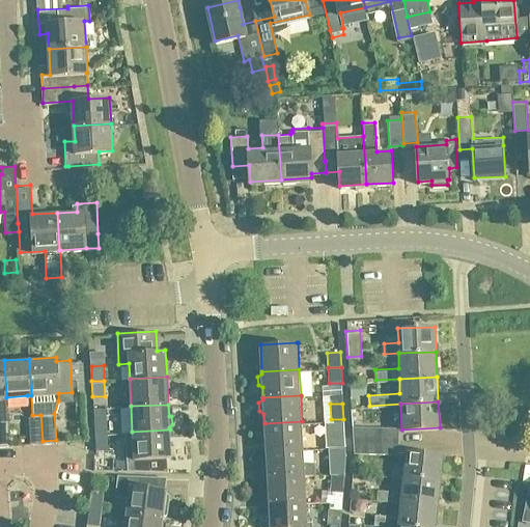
[(32,415),(28,416),(30,442),(43,441),(40,415),(32,415)]
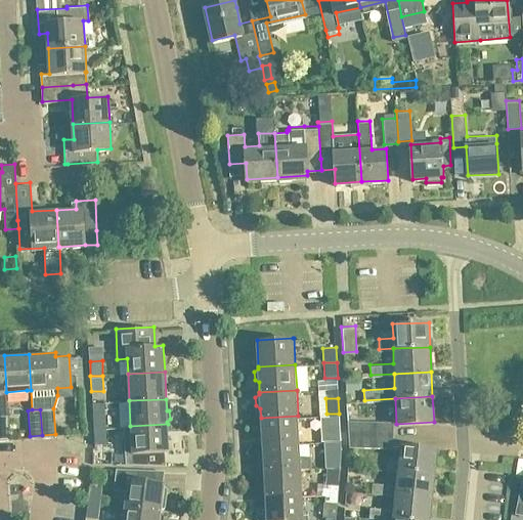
[(0,437),(8,437),(6,412),(0,412),(0,437)]
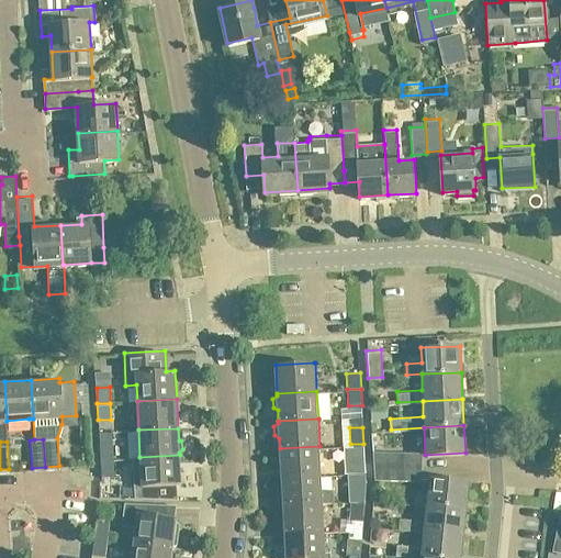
[(100,459),(113,458),(112,442),(99,443),(100,459)]
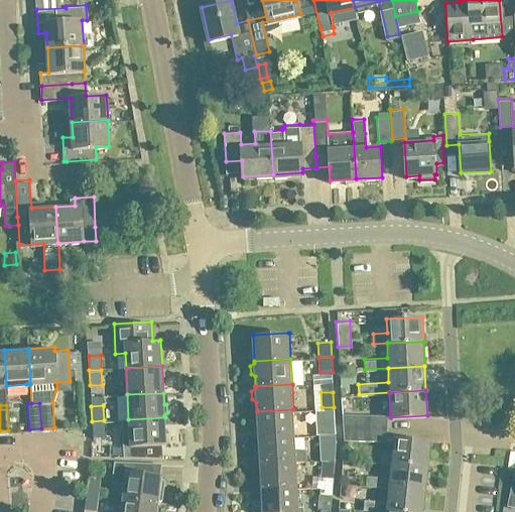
[(335,422),(334,407),(322,407),(323,423),(335,422)]
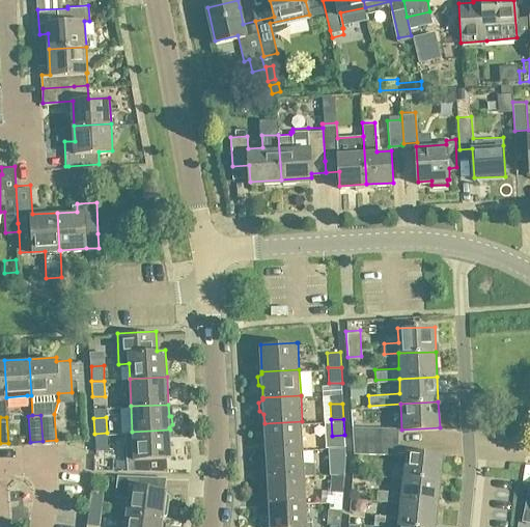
[(303,447),(302,421),(265,423),(266,449),(303,447)]
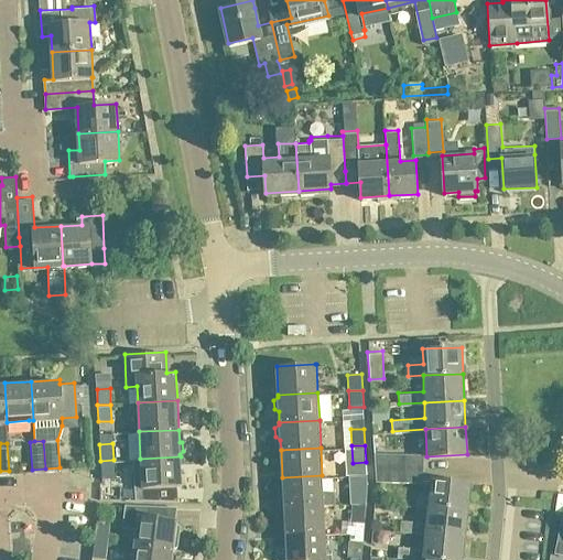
[(375,466),(423,467),(423,453),(374,452),(375,466)]
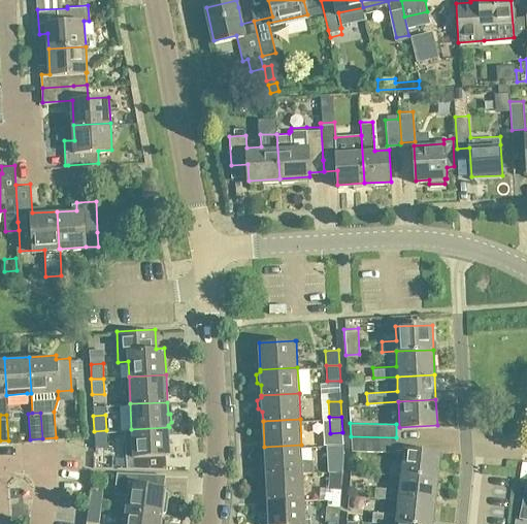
[(131,429),(132,438),(126,443),(125,445),(125,449),(128,453),(132,455),(133,456),(134,466),(166,468),(165,454),(169,454),(170,454),(169,427),(131,429)]
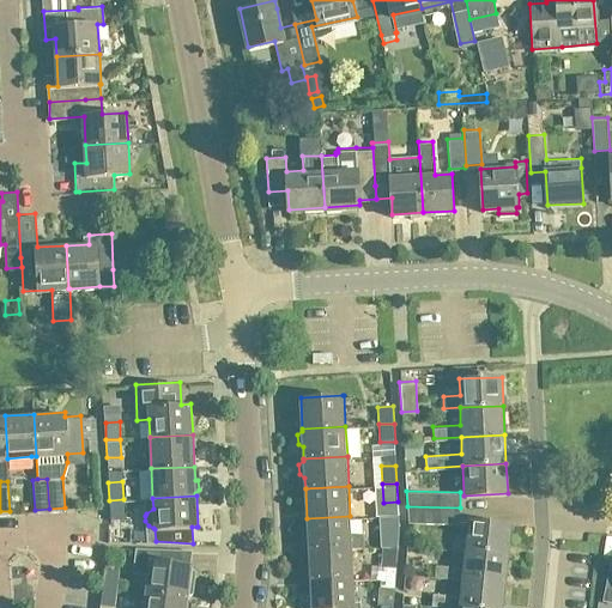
[(125,518),(123,499),(109,500),(110,520),(125,518)]
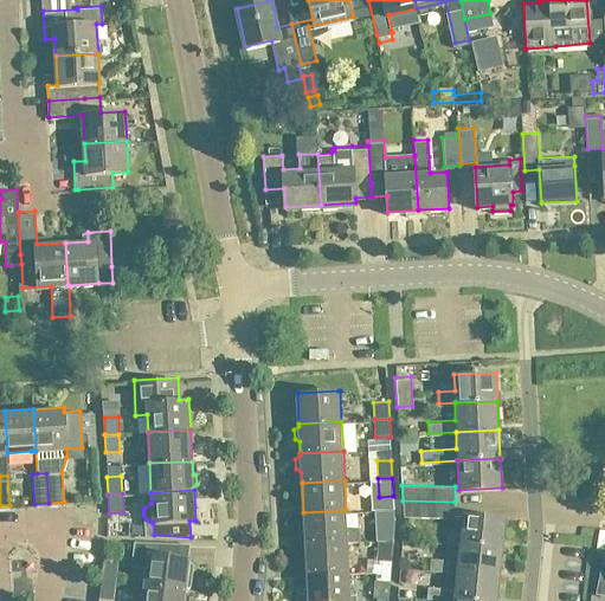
[(454,517),(455,502),(403,501),(403,515),(454,517)]
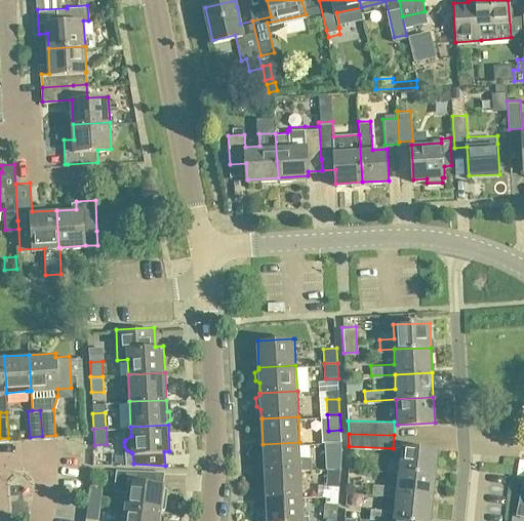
[(299,442),(263,444),(263,446),(259,449),(260,457),(264,461),(264,471),(301,469),(311,468),(311,456),(300,456),(299,442)]
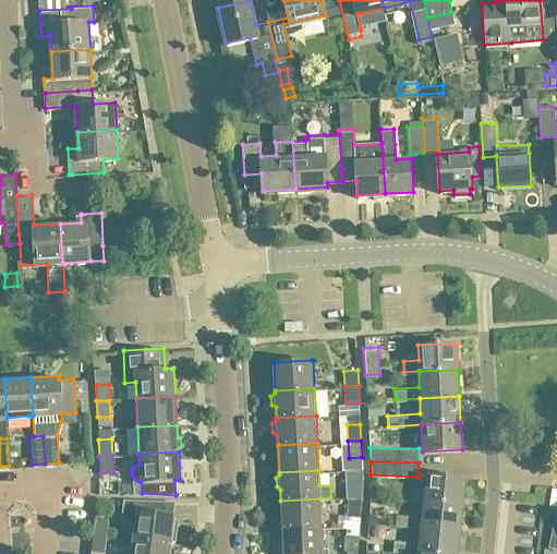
[(426,473),(425,488),(413,488),(411,500),(424,501),(462,505),(464,477),(426,473)]
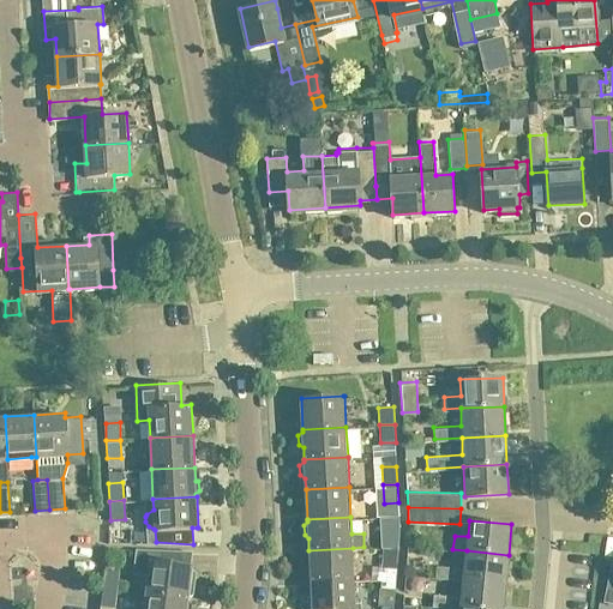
[(385,529),(384,547),(398,548),(400,530),(385,529)]
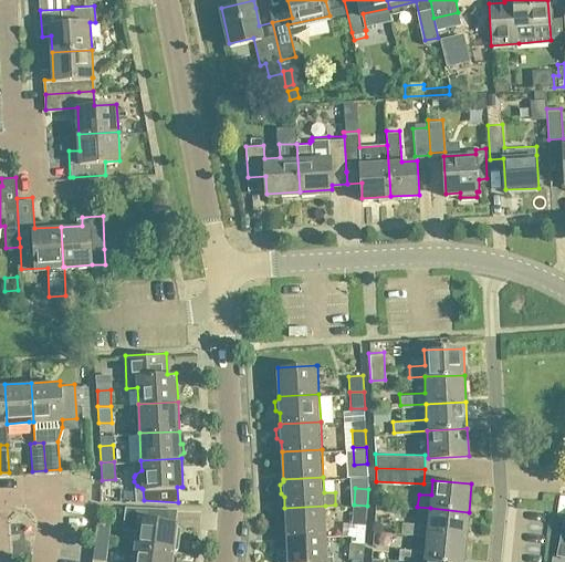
[(367,506),(354,505),(353,521),(366,522),(367,506)]
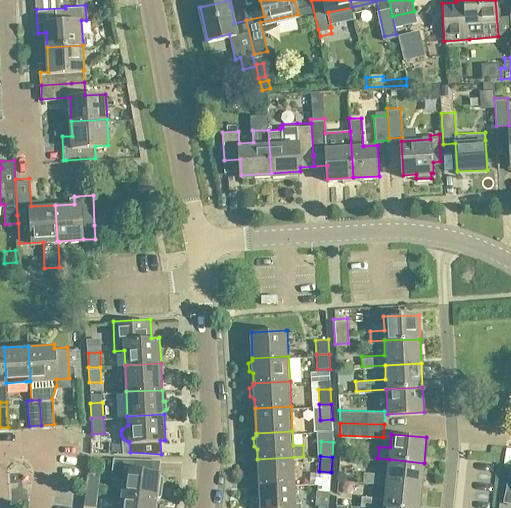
[(160,459),(112,457),(109,478),(123,479),(121,493),(157,498),(157,495),(160,494),(161,487),(159,485),(160,471),(158,471),(160,459)]
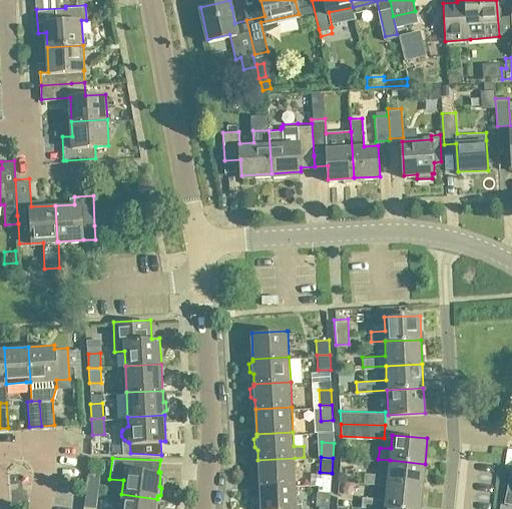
[(296,484),(295,458),(258,460),(260,486),(296,484)]
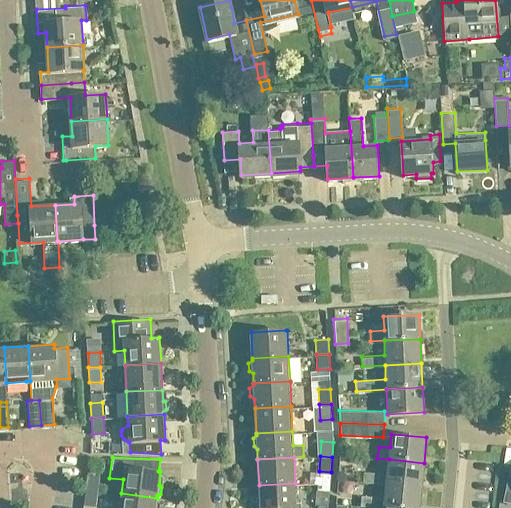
[(387,473),(378,472),(363,471),(363,481),(377,482),(386,483),(390,483),(421,487),(424,463),(389,459),(387,473)]
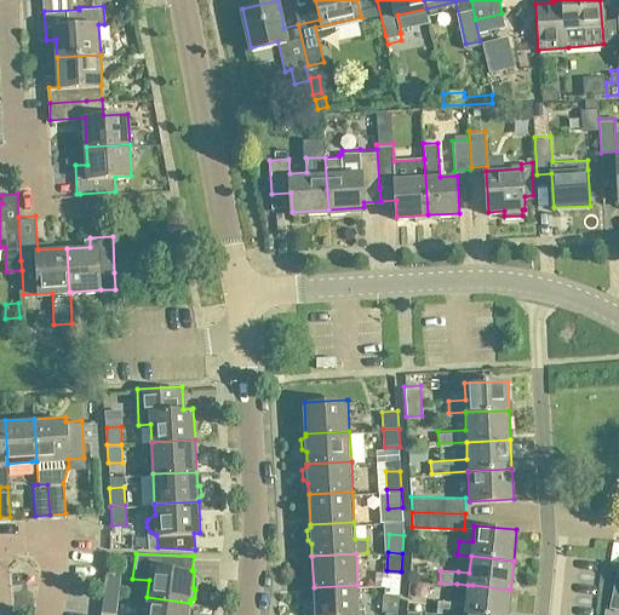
[(103,592),(116,593),(119,575),(105,573),(103,592)]
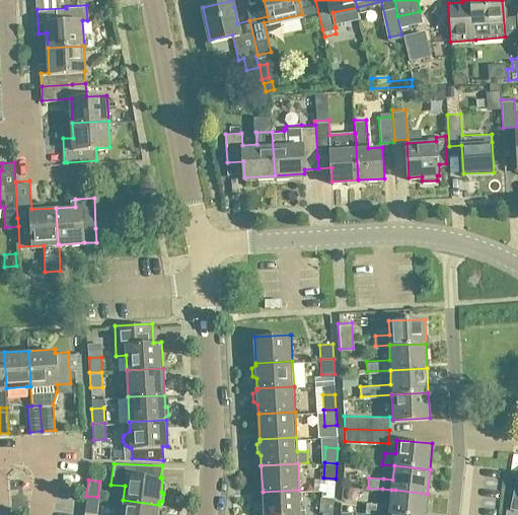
[(300,514),(299,490),(263,492),(263,514),(300,514)]
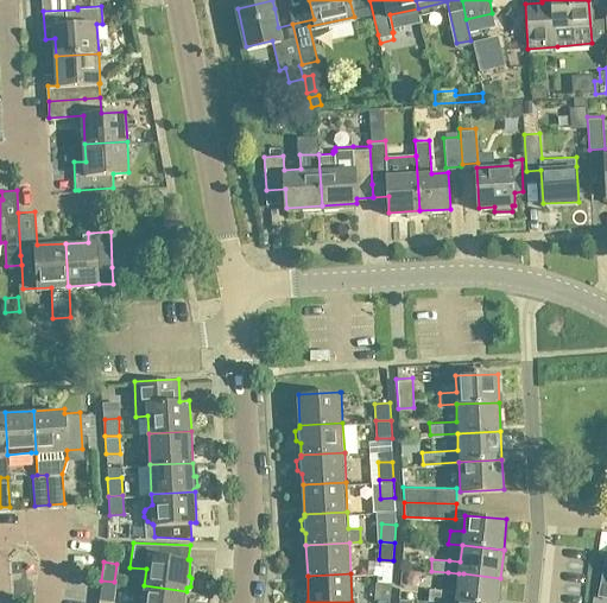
[(447,589),(428,588),(428,598),(456,602),(467,602),(498,602),(500,578),(463,573),(459,573),(457,590),(447,589)]
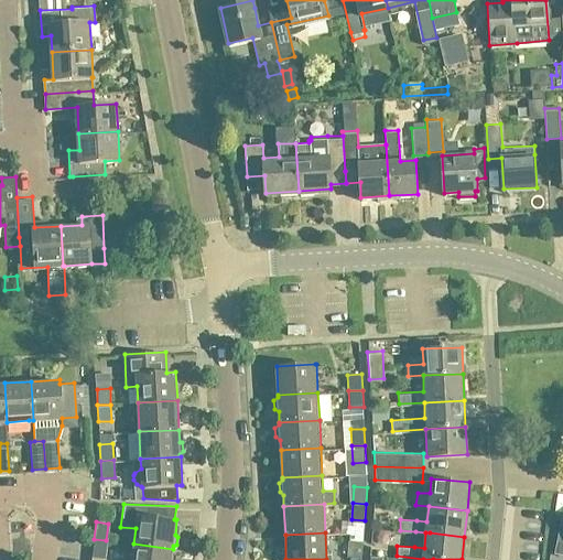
[(93,555),(90,559),(104,559),(105,556),(106,540),(94,539),(93,555)]
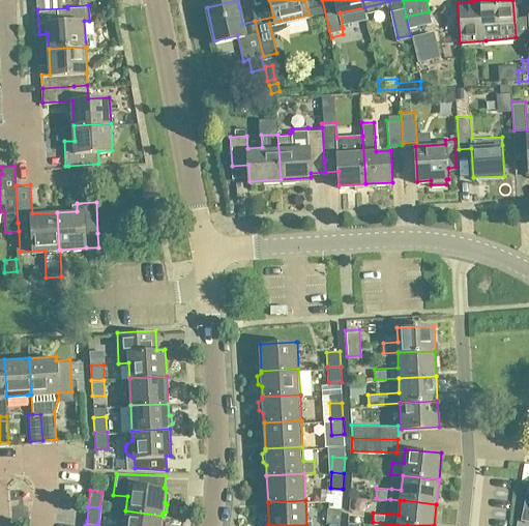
[(340,523),(341,508),(328,507),(327,522),(340,523)]
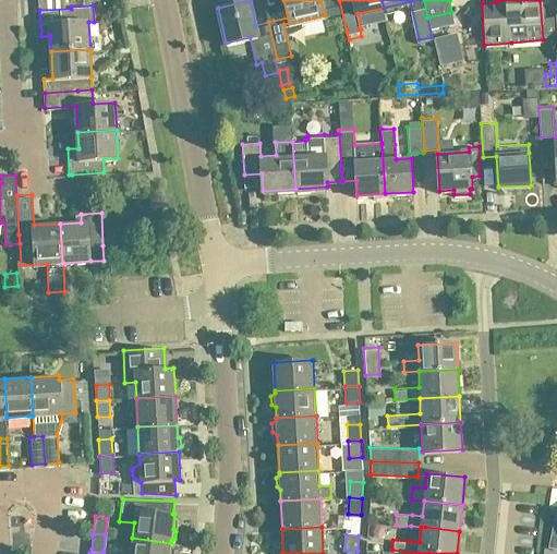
[(169,553),(171,543),(132,538),(130,553),(169,553)]
